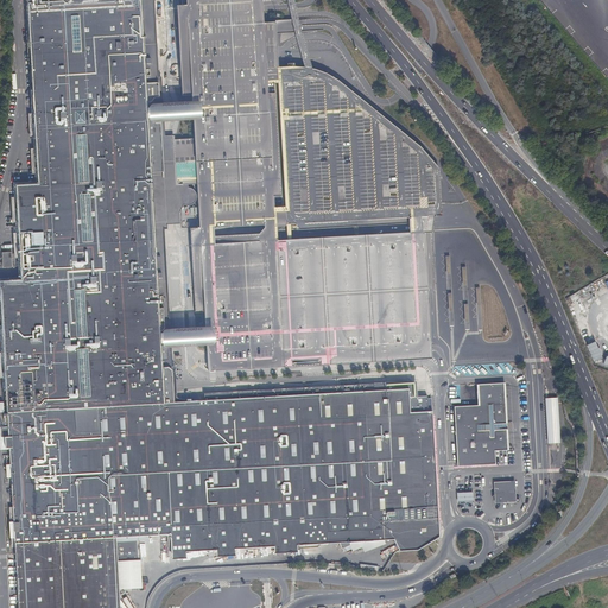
[(0,282),(0,286),(18,607),(108,607),(106,563),(118,562),(140,561),(139,542),(116,543),(115,538),(171,536),(171,552),(185,552),(216,551),(234,550),(274,548),(297,546),(396,540),(403,553),(423,552),(441,540),(432,415),(411,415),(410,391),(254,399),(188,403),(164,404),(162,369),(152,201),(151,179),(147,126),(146,89),(141,14),(140,0),(29,0),(39,185),(17,187),(21,282),(0,282)]
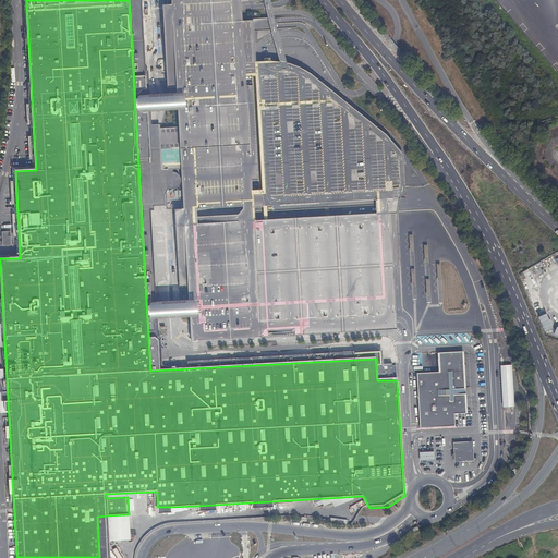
[(129,0),(130,13),(140,17),(136,10),(138,5),(136,0),(135,0),(129,0)]
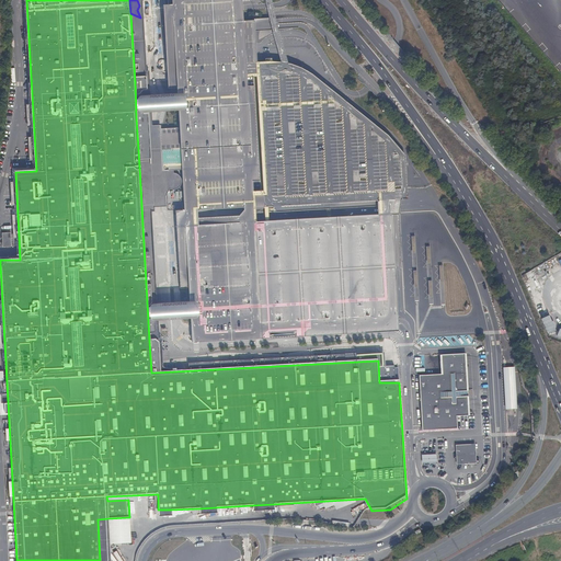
[(172,0),(192,343),(397,330),(397,328),(397,322),(389,215),(393,214),(398,214),(398,207),(399,199),(408,198),(408,196),(404,157),(387,135),(358,113),(320,82),(301,69),(274,63),(254,61),(253,50),(252,29),(252,23),(252,22),(241,23),(238,0),(172,0)]
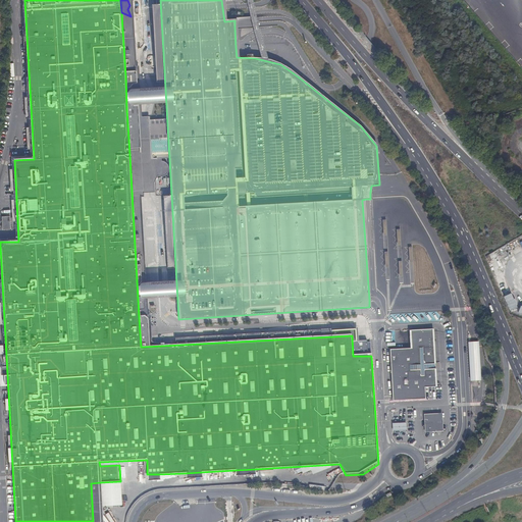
[(144,85),(125,76),(126,108),(140,102),(144,99),(144,95),(139,92),(139,91),(144,89),(144,85)]
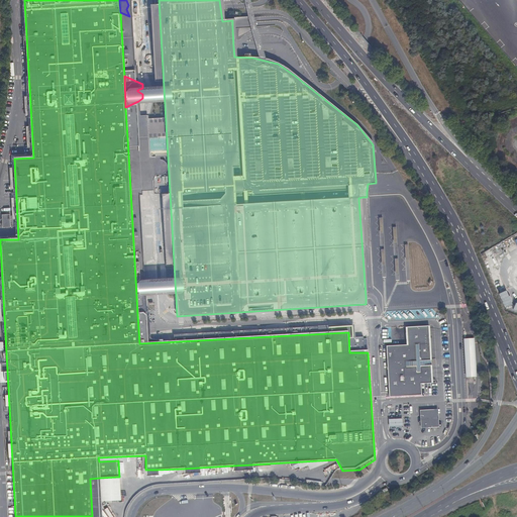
[(136,151),(128,152),(129,171),(137,170),(136,151)]
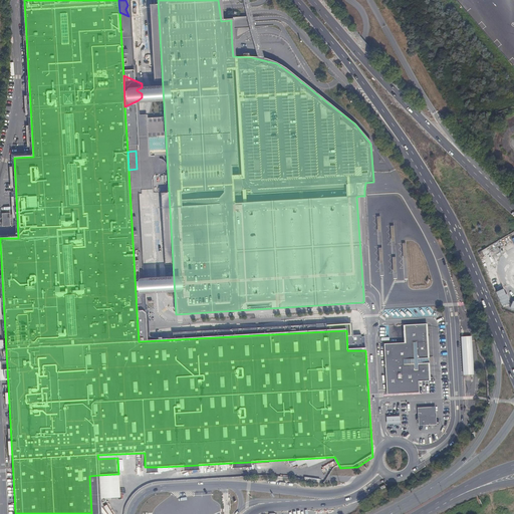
[(491,282),(493,286),(500,283),(497,278),(491,282)]
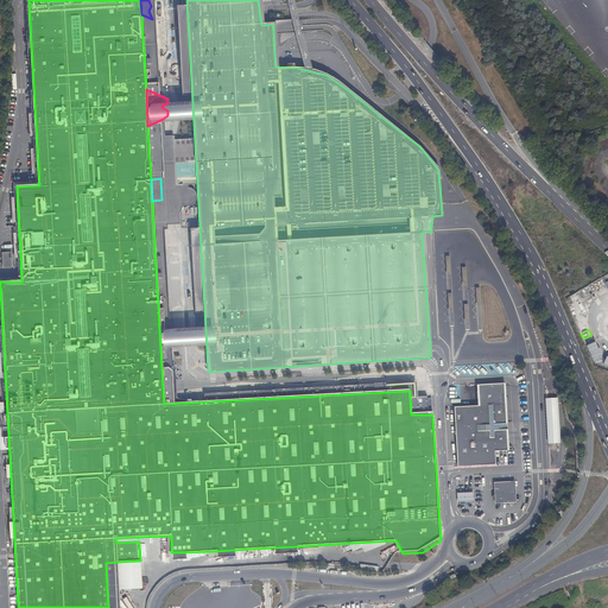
[(593,362),(601,359),(594,342),(584,346),(593,362)]
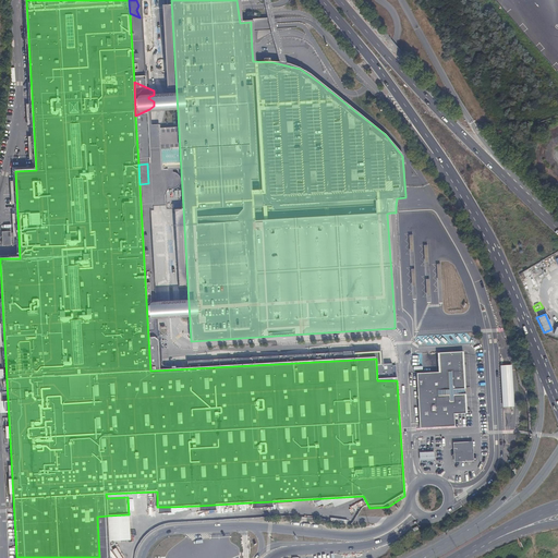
[(171,338),(148,339),(150,371),(172,370),(179,365),(179,362),(171,359),(179,354),(179,351),(170,348),(178,343),(178,340),(171,338)]
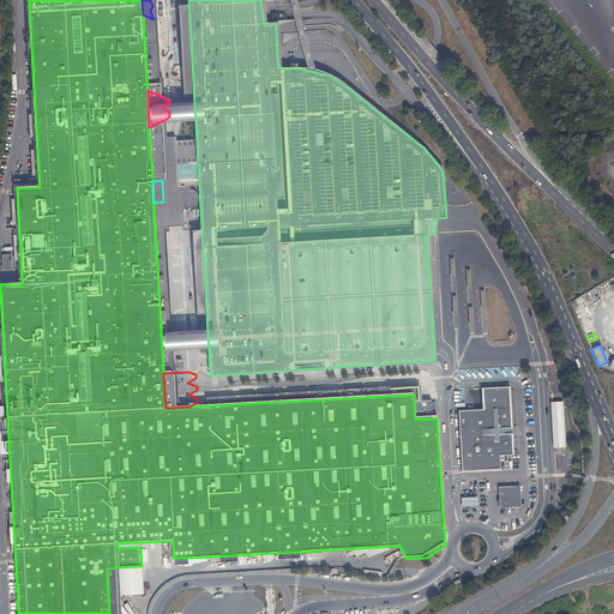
[(487,391),(488,411),(461,413),(463,471),(503,470),(503,456),(515,456),(511,390),(487,391)]
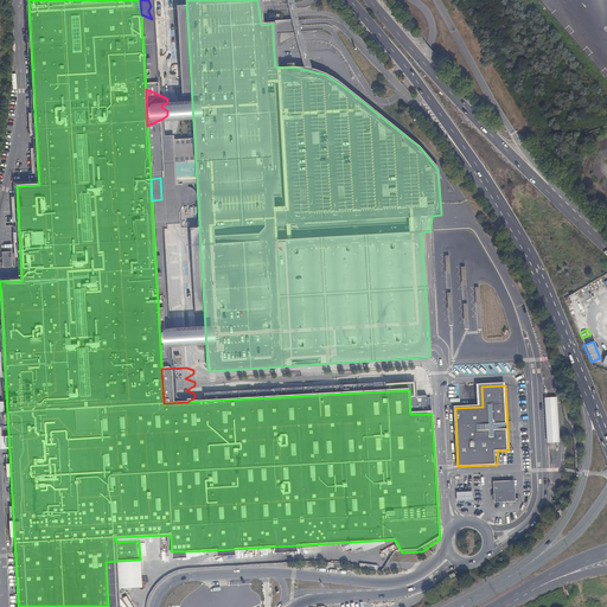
[(543,397),(545,442),(560,442),(558,396),(543,397)]
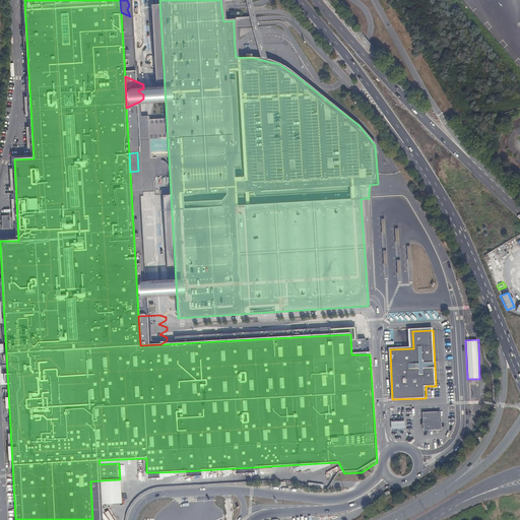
[(440,431),(439,411),(421,411),(424,432),(440,431)]
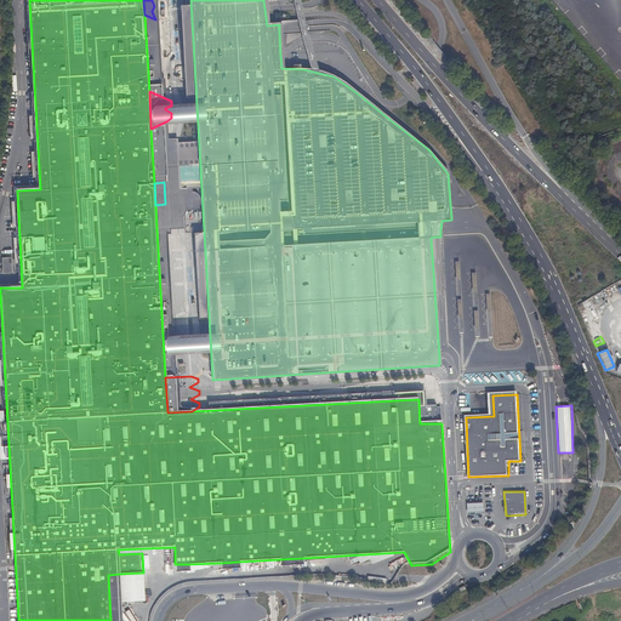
[(486,517),(485,507),(469,510),(469,518),(486,517)]
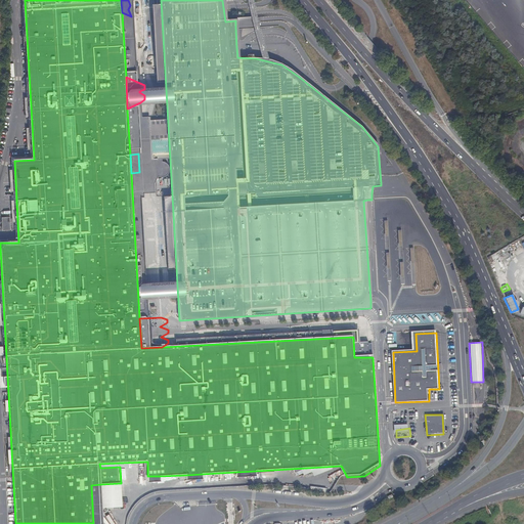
[(91,485),(93,523),(102,523),(101,484),(91,485)]
